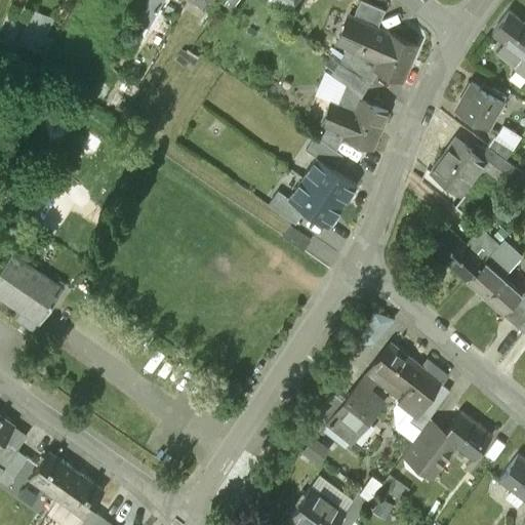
[(160,0),(146,0),(145,3),(155,9),(160,0)]
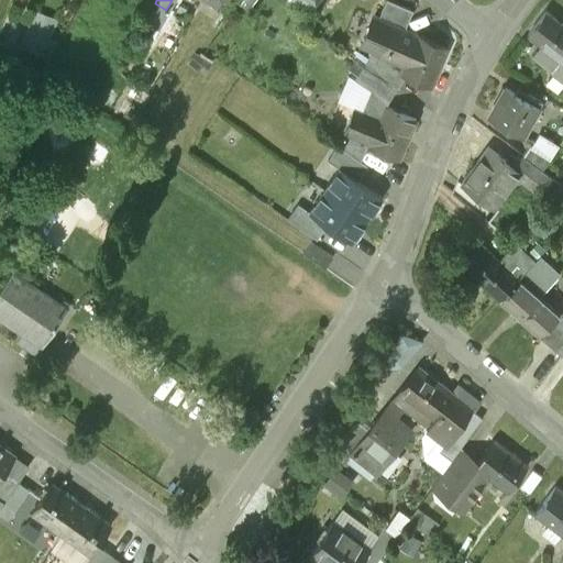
[(411,9),(389,0),(384,0),(377,18),(404,29),(411,9)]
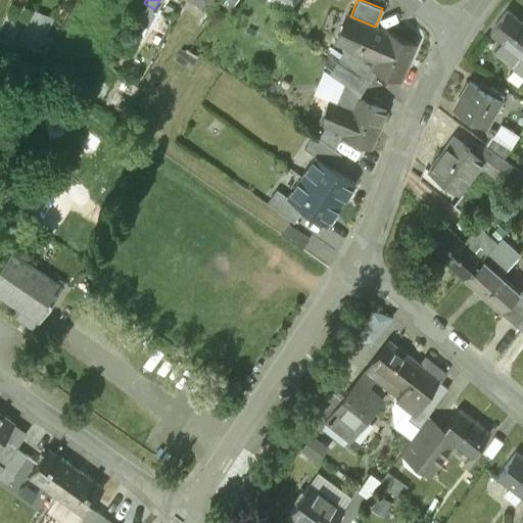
[(46,48),(52,33),(46,30),(54,11),(31,1),(16,36),(46,48)]
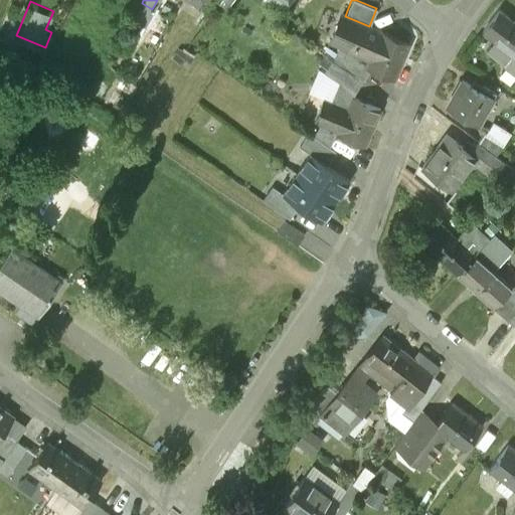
[(514,22),(497,10),(482,30),(500,44),(497,48),(512,60),(507,67),(514,72),(514,22)]
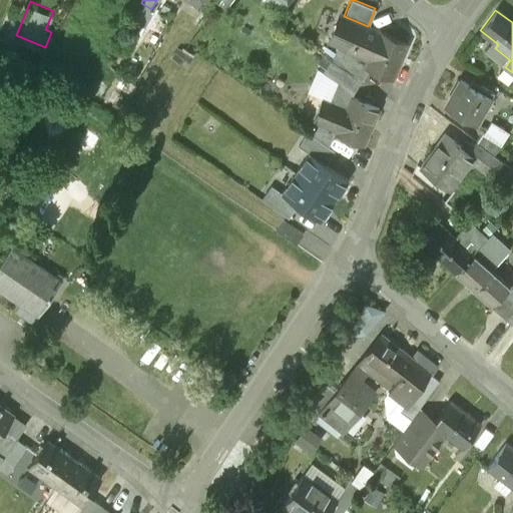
[(344,16),(340,15),(330,40),(340,44),(341,42),(348,46),(346,52),(366,61),(364,66),(368,68),(392,78),(407,42),(368,26),(344,16)]
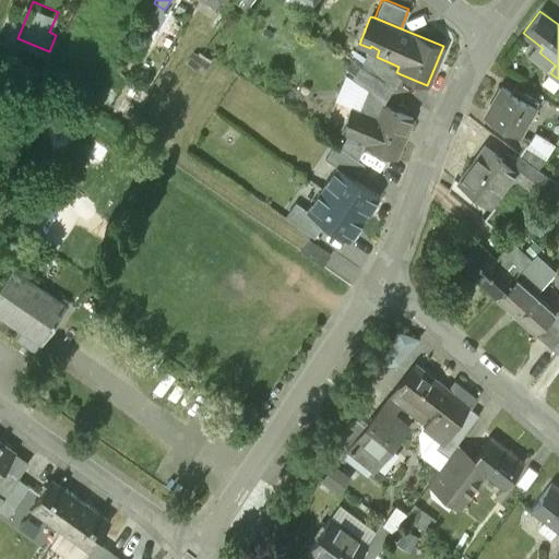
[(399,67),(377,57),(379,50),(371,46),(370,48),(363,63),(394,87),(401,74),(396,72),(399,67)]
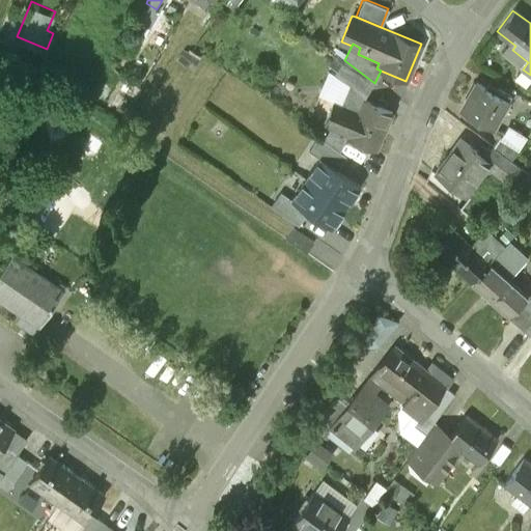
[(374,83),(342,63),(335,77),(352,86),(367,95),(374,83)]
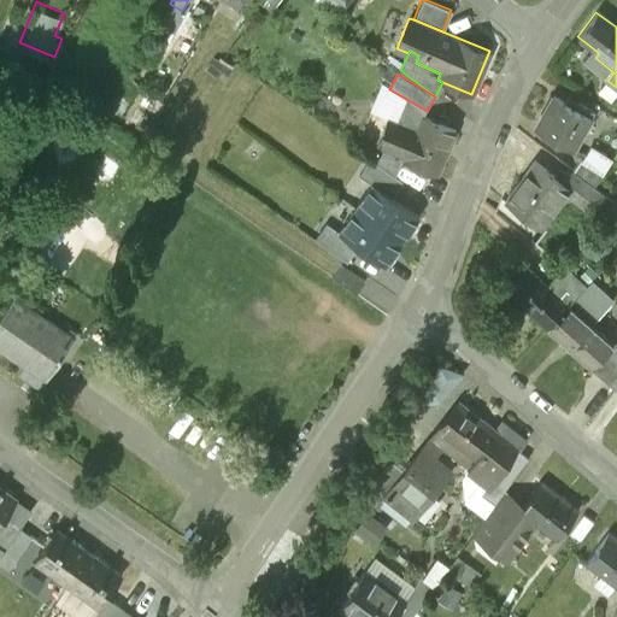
[(577,106),(553,93),(535,127),(573,147),(593,110),(580,103),(577,106)]
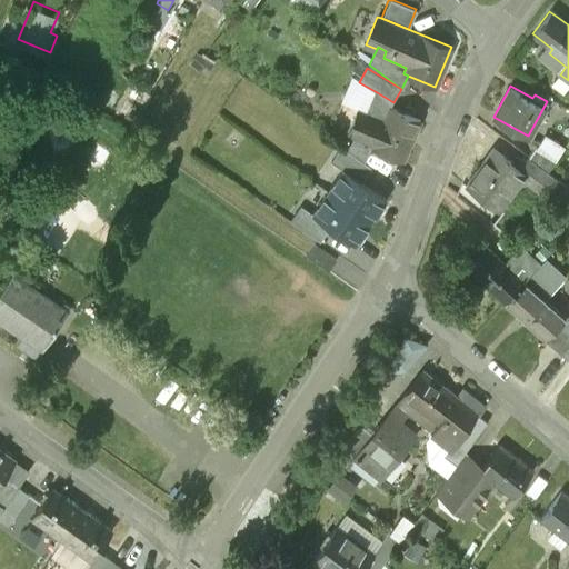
[(377,92),(367,112),(358,109),(348,132),(375,143),(373,148),(403,161),(420,120),(390,108),(393,102),(377,92)]
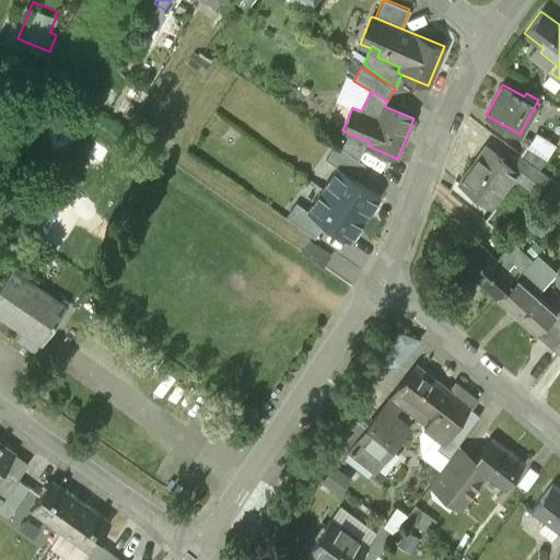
[(365,165),(337,146),(327,160),(338,167),(357,179),(365,165)]
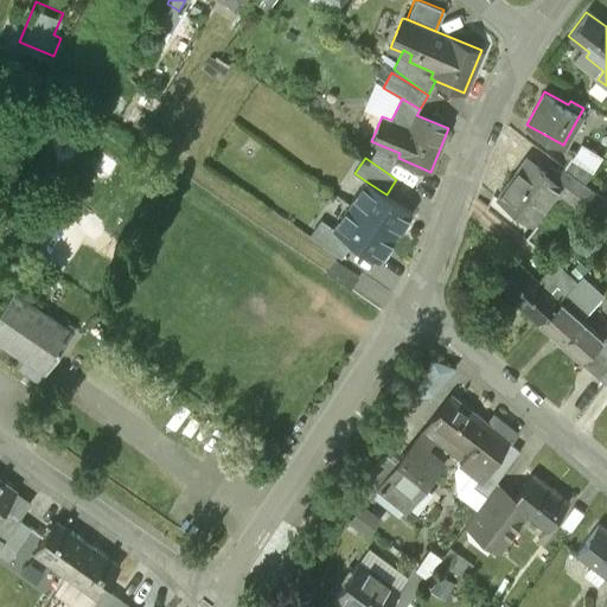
[(554,178),(525,158),(497,196),(516,210),(519,204),(537,217),(561,184),(554,178)]
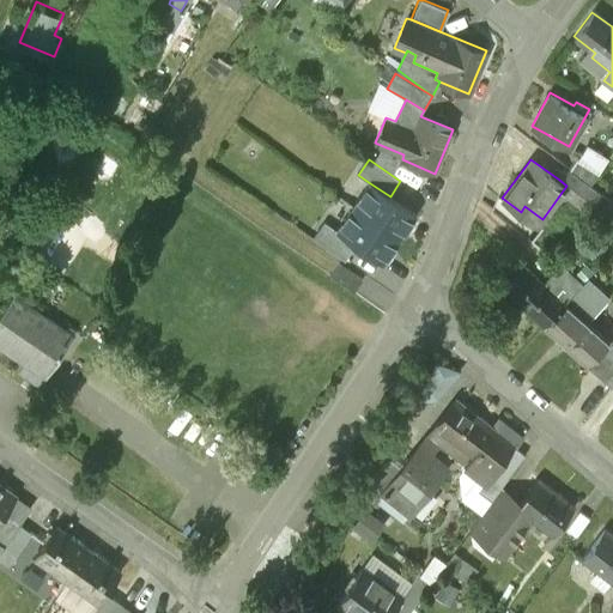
[(599,174),(580,159),(570,170),(592,186),(599,174)]
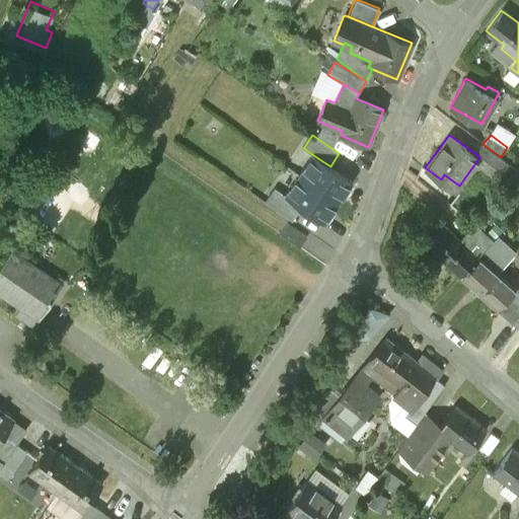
[(501,157),(483,144),(473,152),(479,157),(494,167),(501,157)]
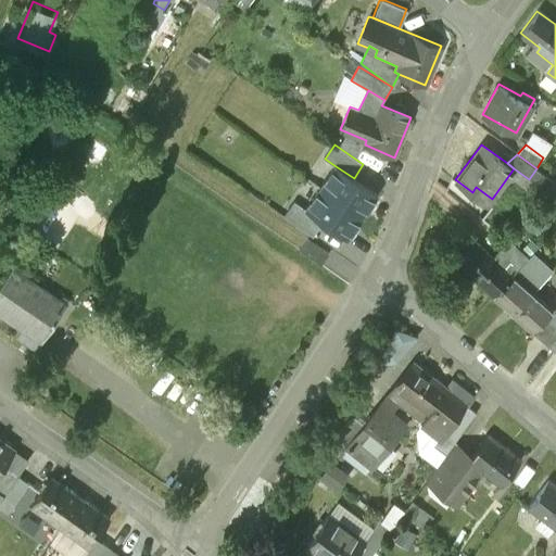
[(354,178),(336,166),(321,187),(364,216),(378,194),(354,178)]
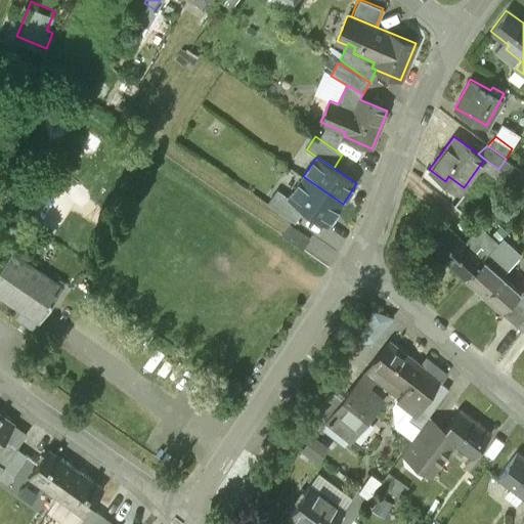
[(343,204),(303,176),(290,197),(289,197),(306,208),(329,224),(343,204)]
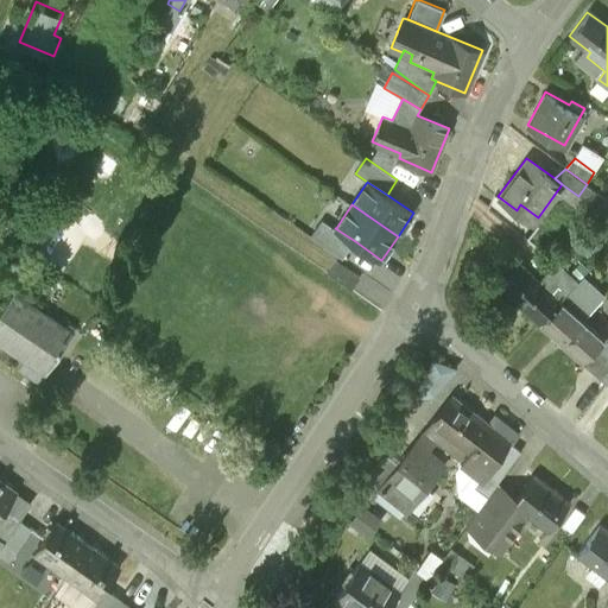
[(336,228),(324,220),(314,235),(344,258),(355,241),(335,228),(336,228)]
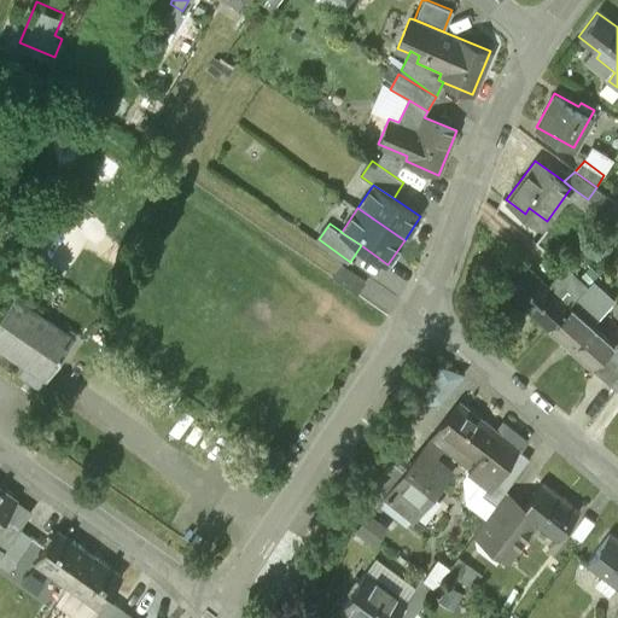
[(584,281),(583,284),(589,290),(596,281),(605,272),(599,266),(584,281)]
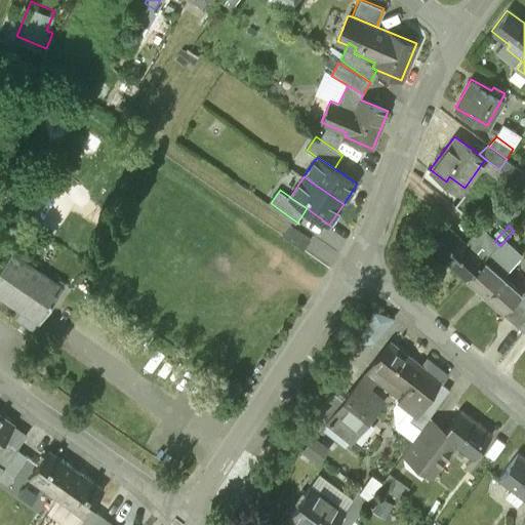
[(312,240),(291,227),(284,236),(305,250),(312,240)]
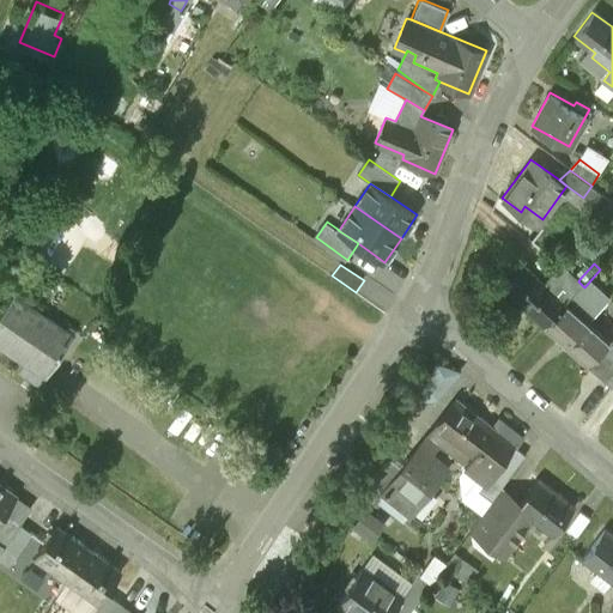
[(550,287),(525,265),(504,289),(547,328),(584,287),(578,281),(580,279),(566,268),(550,287)]
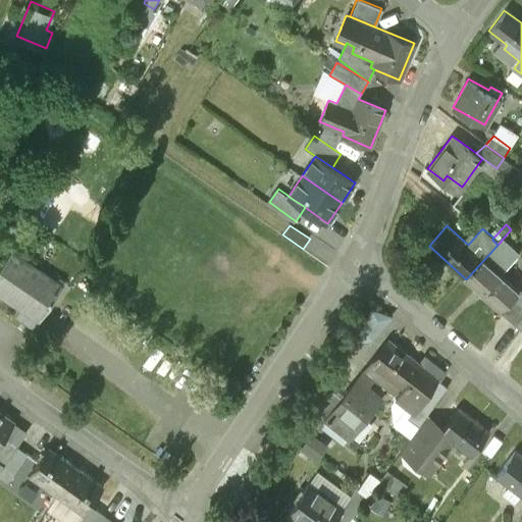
[(498,245),(466,279),(503,312),(521,291),(503,273),(521,253),(504,238),(498,245)]
